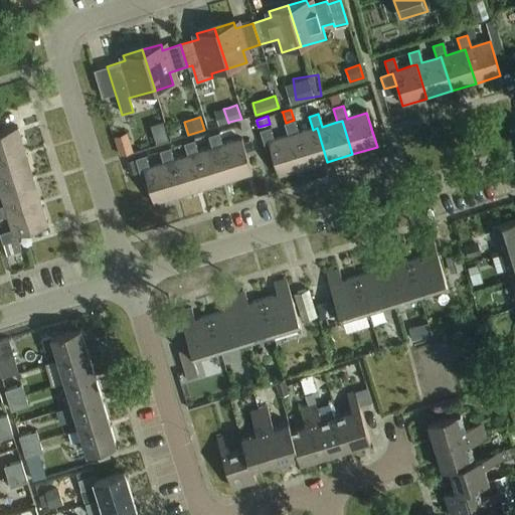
[(284,124),(288,137),(292,136),(303,169),(327,162),(317,128),(313,130),(298,134),(294,121),(284,124)]
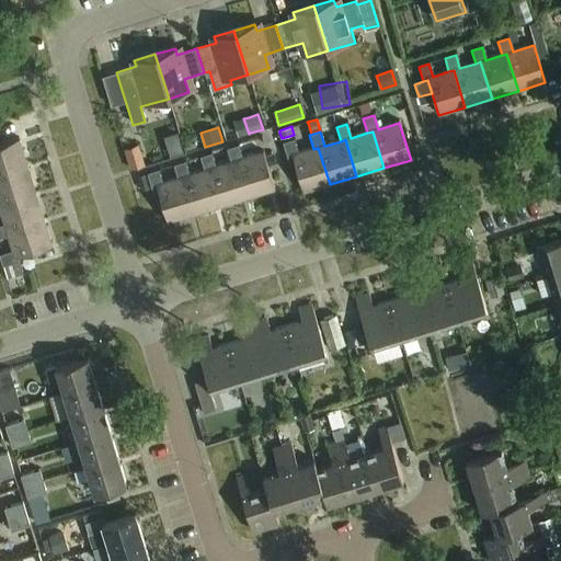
[(0,173),(27,165),(19,139),(0,145),(0,173)]
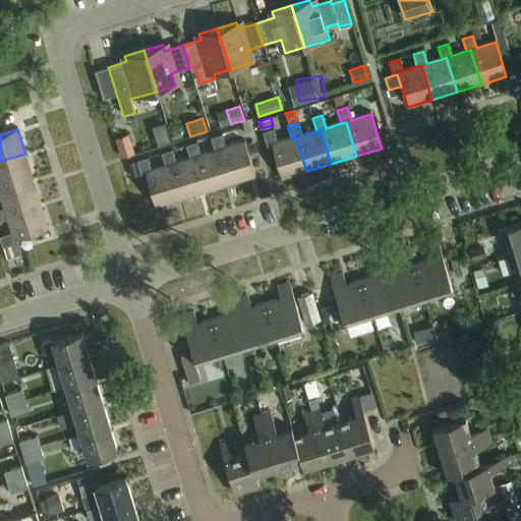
[(295,137),(291,138),(277,142),(273,130),(263,133),(267,148),(271,147),(281,179),(306,171),(295,137)]
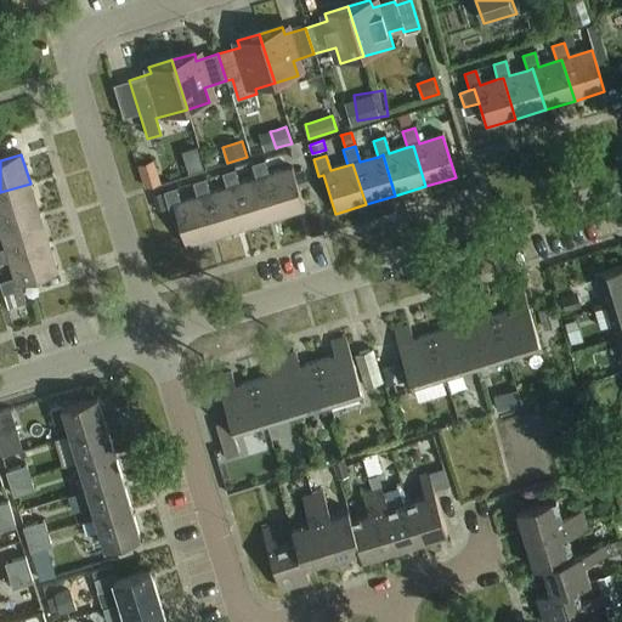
[(139,165),(145,188),(162,184),(154,160),(139,165)]
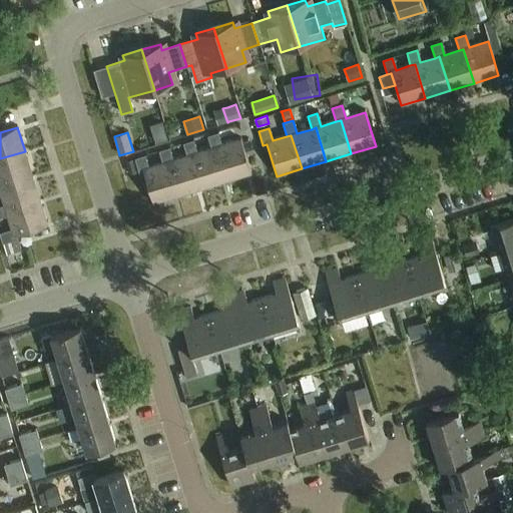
[(215,147),(225,181),(250,174),(239,139),(221,145),(217,133),(207,136),(211,148),(215,147)]
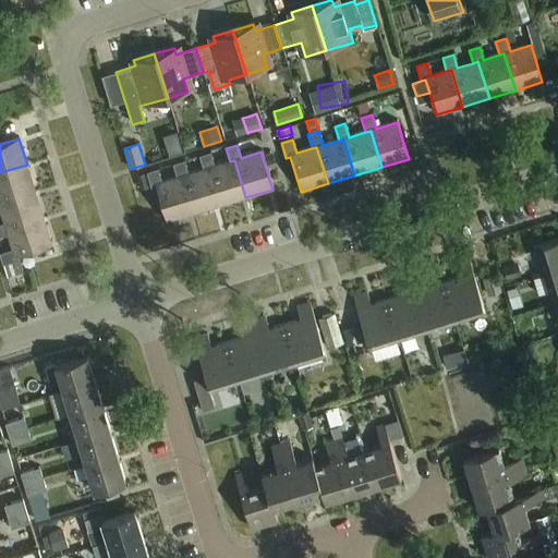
[(199,157),(204,169),(207,168),(219,206),(245,197),(234,160),(230,161),(214,166),(210,154),(199,157)]
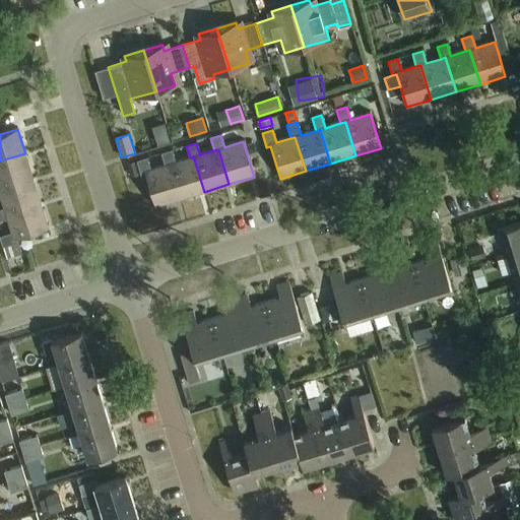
[(245,146),(247,154),(256,152),(257,152),(254,143),(253,143),(245,146)]
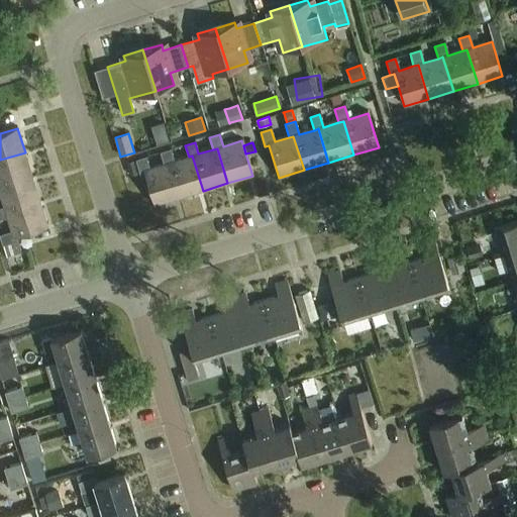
[(160,152),(164,165),(168,164),(178,198),(203,191),(192,156),(189,157),(174,162),(170,149),(160,152)]
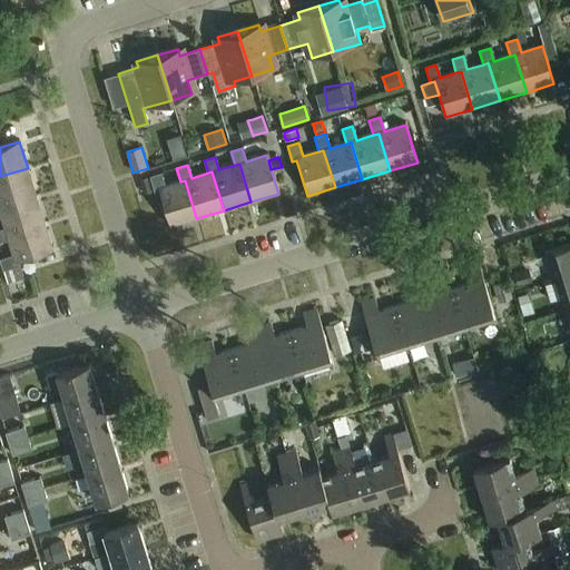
[(0,207),(37,196),(28,168),(0,176),(0,207)]
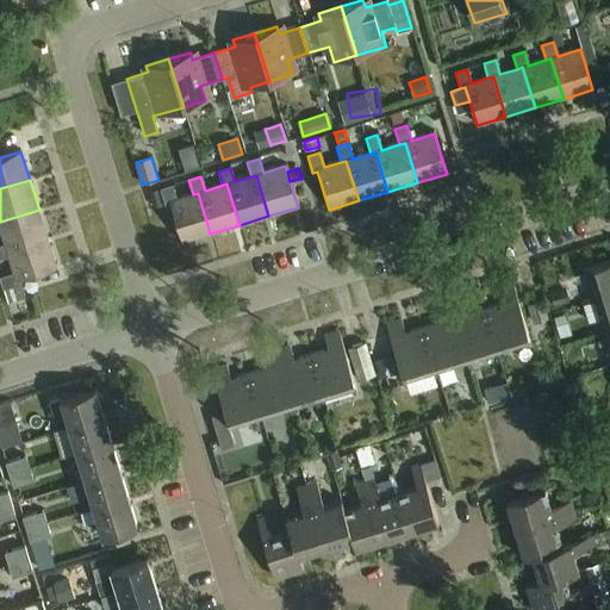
[(198,193),(193,194),(176,199),(172,186),(161,188),(167,205),(170,204),(181,242),(210,234),(198,193)]
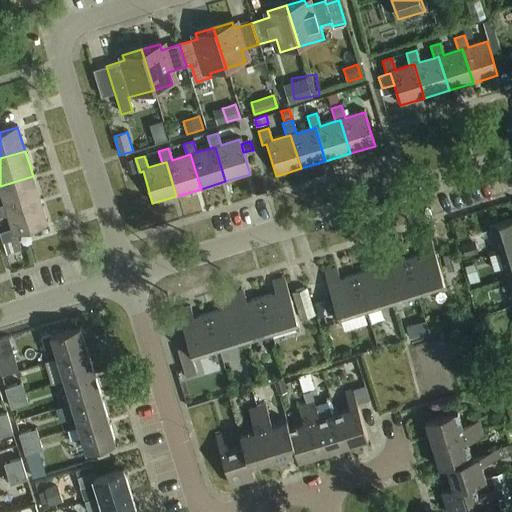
[(133,159),(126,162),(130,174),(137,171),(133,159)]
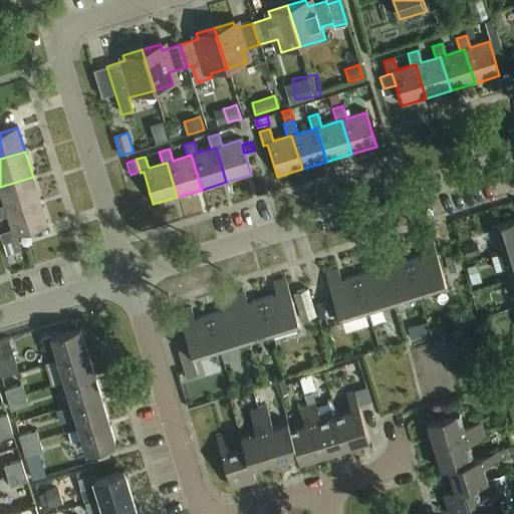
[(0,218),(8,216),(7,212),(40,202),(33,177),(0,187),(0,191),(5,206),(0,207),(0,218)]
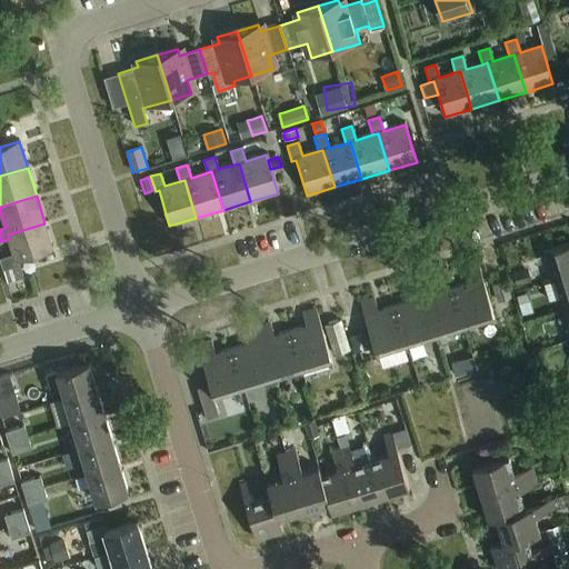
[(205,218),(208,237),(227,233),(223,215),(205,218)]
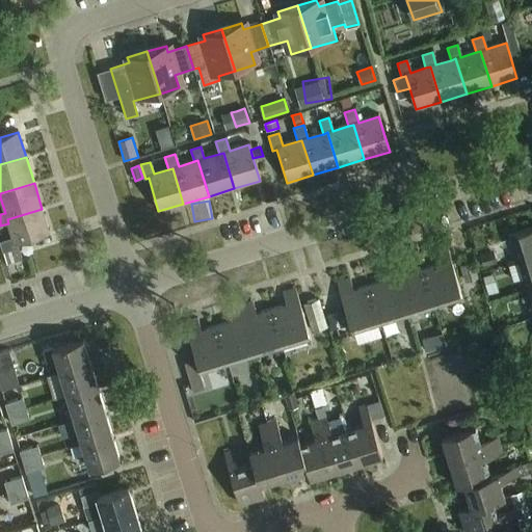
[(12,238),(0,241),(0,242),(3,253),(6,264),(21,260),(17,244),(21,243),(50,234),(42,209),(7,219),(8,223),(12,238)]
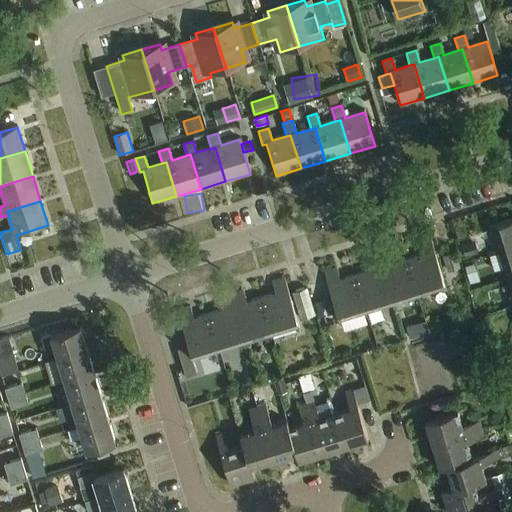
[(511,220),(491,227),(499,253),(511,249),(511,220)]
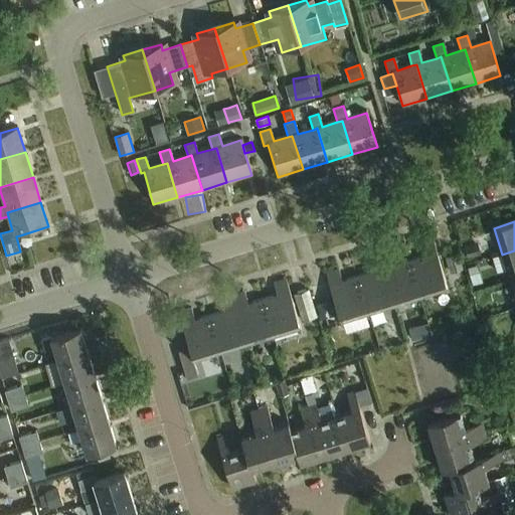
[(409,262),(421,298),(448,290),(434,241),(421,245),(424,256),(409,262)]
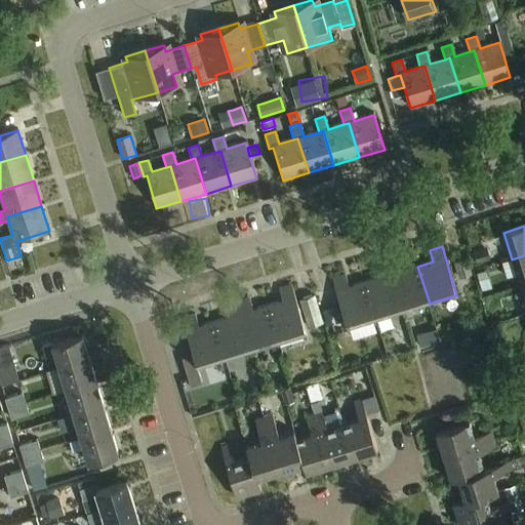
[(484,249),(474,251),(477,265),(488,261),(484,249)]
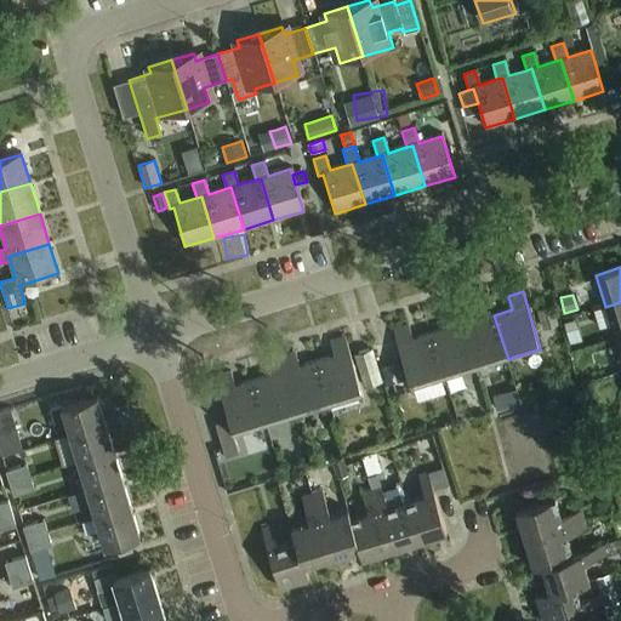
[(620,302),(605,307),(615,340),(620,337),(620,302)]
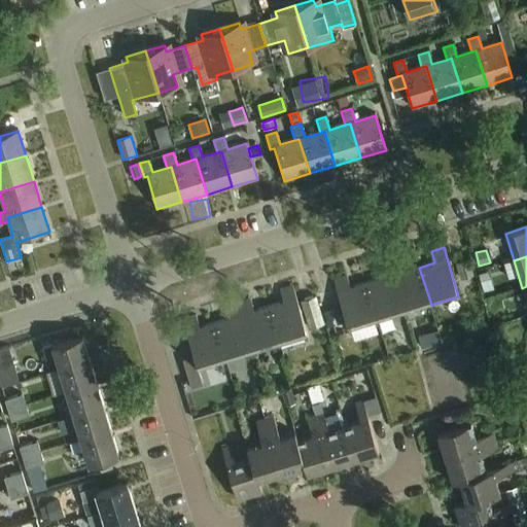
[(469,259),(456,264),(460,279),(475,276),(469,259)]
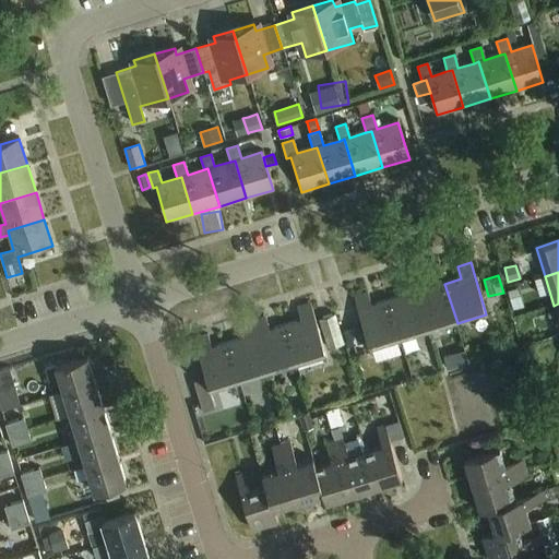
[(425,276),(412,281),(428,332),(458,323),(444,284),(429,288),(425,276)]
